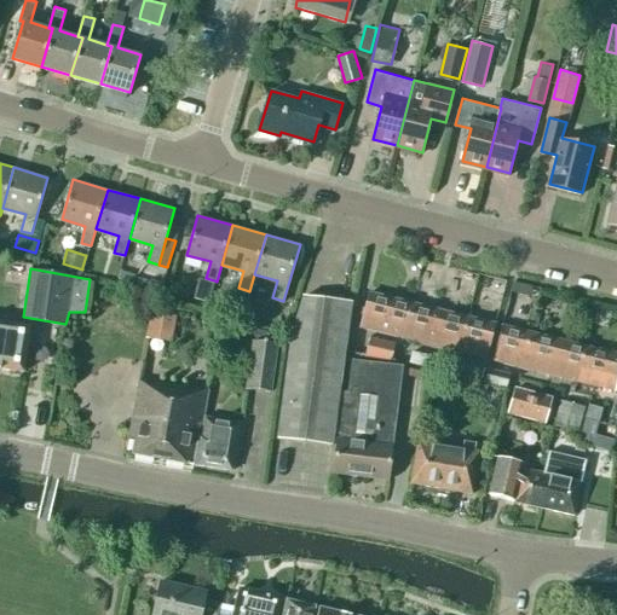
[(206,278),(200,277),(195,297),(209,301),(214,280),(206,278)]
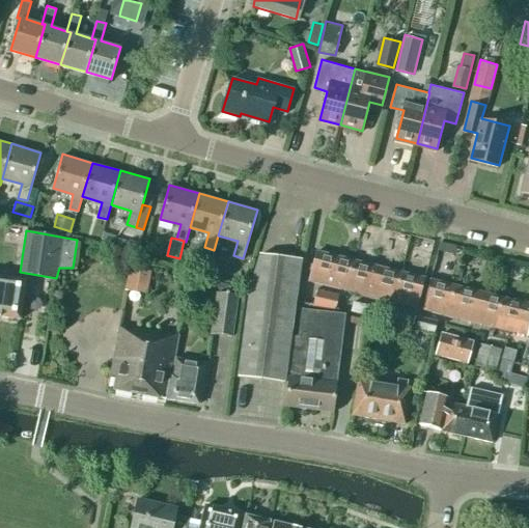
[(141,242),(130,239),(130,240),(128,245),(139,248),(141,242)]
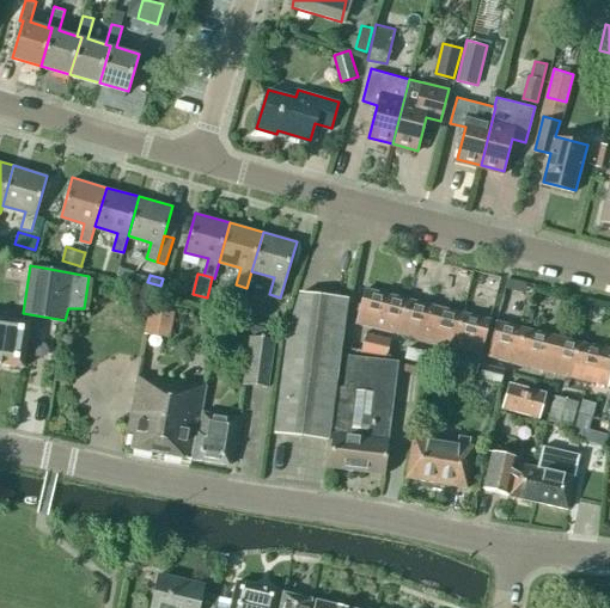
[(358,321),(401,332),(409,298),(366,287),(358,321)]
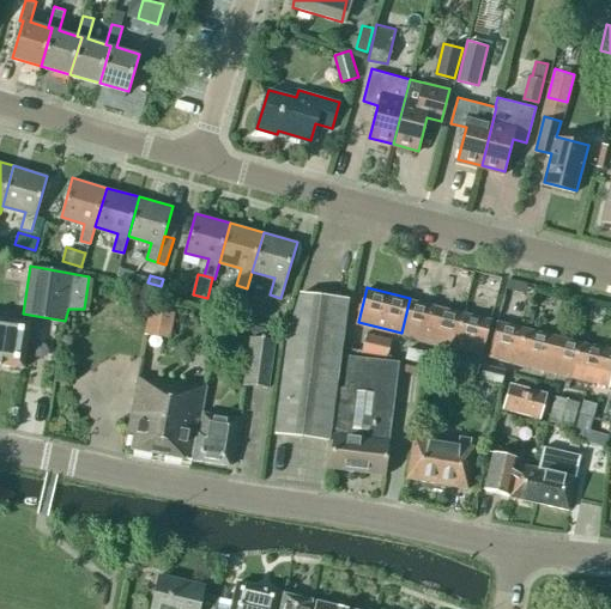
[(243,293),(229,288),(223,309),(237,314),(243,293)]
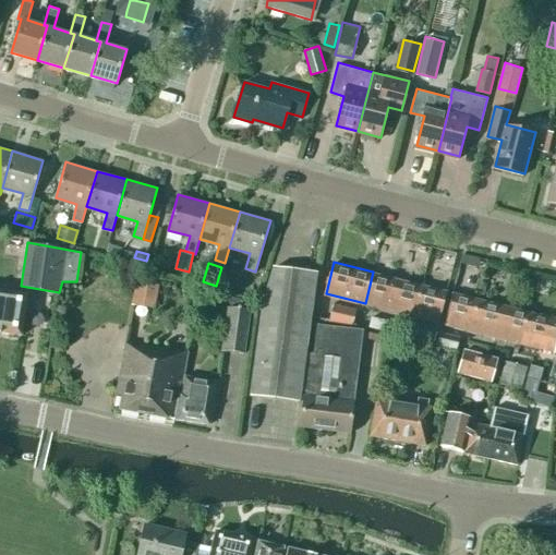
[(251,395),(301,400),(317,272),(274,266),(263,302),(251,395)]
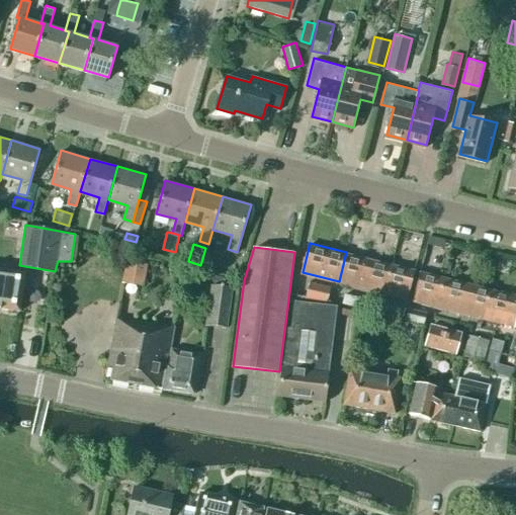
[(362,287),(368,258),(346,252),(339,281),(362,287)]
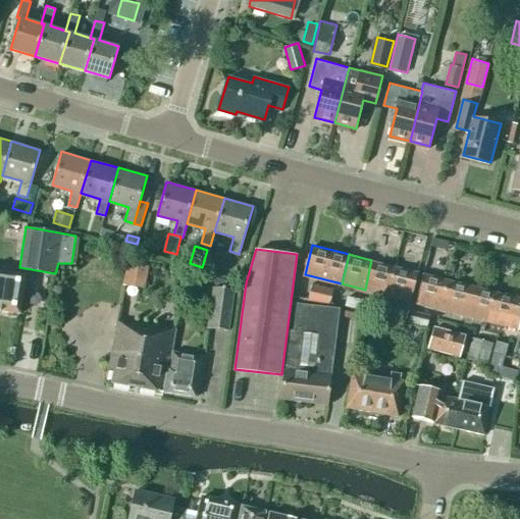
[(387,295),(395,265),(371,260),(365,290),(387,295)]
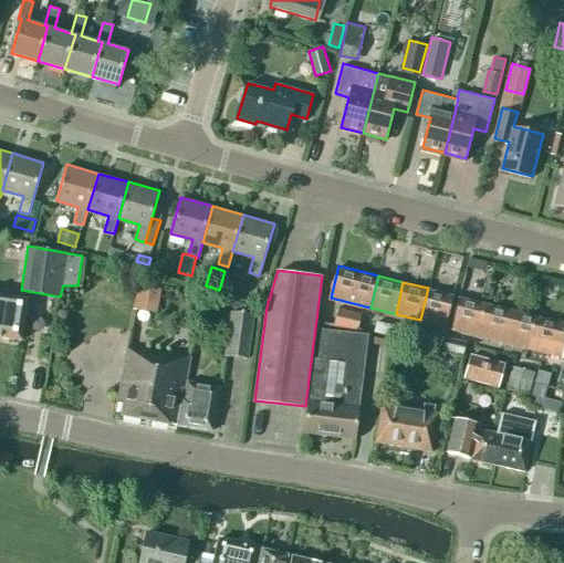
[(163,287),(138,283),(134,306),(158,311),(163,287)]
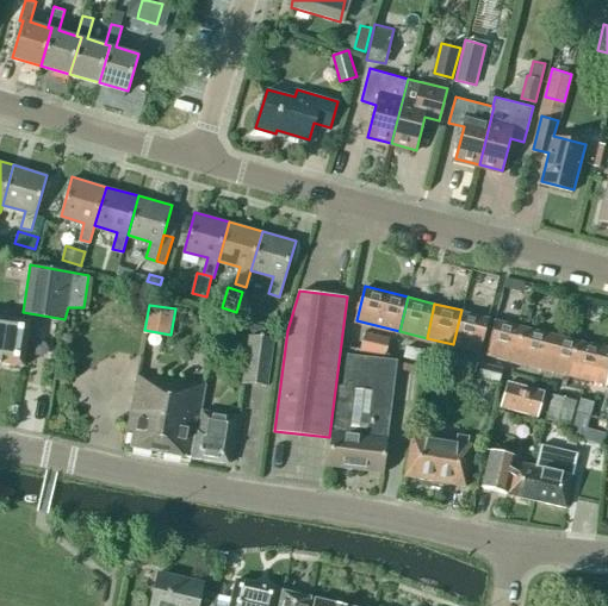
[(481,351),(489,317),(461,310),(453,344),(481,351)]
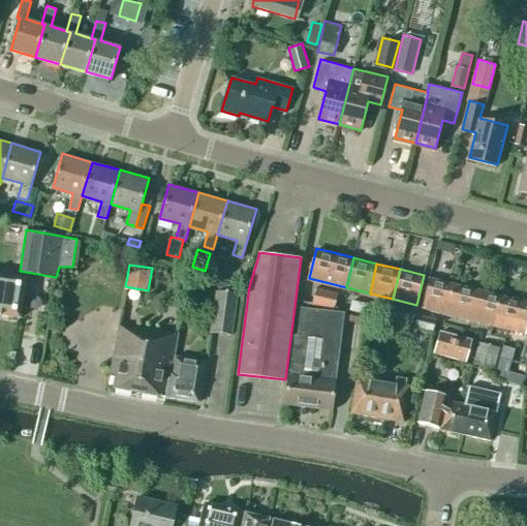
[(20,317),(26,278),(0,274),(0,314),(0,315),(1,313),(19,316),(20,317)]
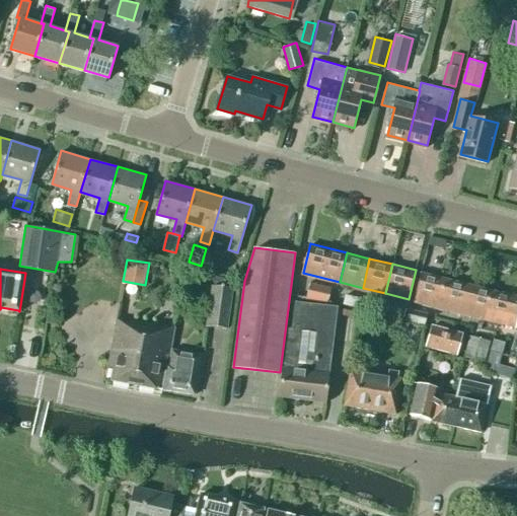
[(415,301),(438,306),(445,277),(422,271),(415,301)]
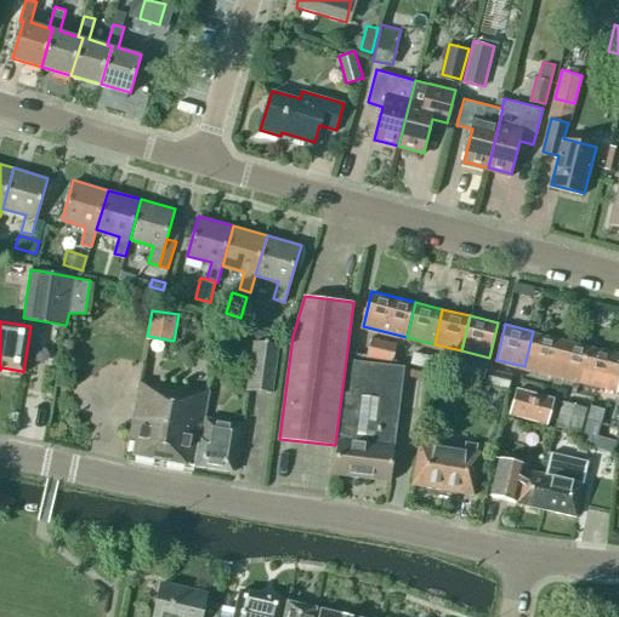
[(551,373),(560,338),(533,331),(524,366),(551,373)]
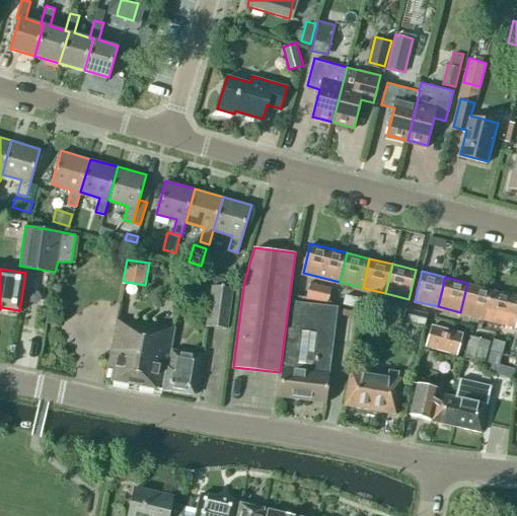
[(331,287),(310,282),(307,297),(327,302),(331,287)]
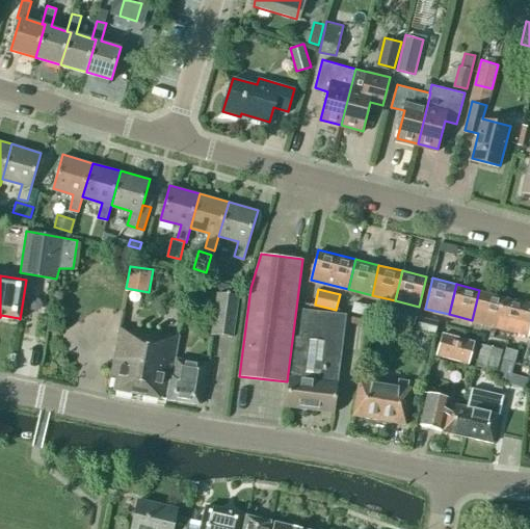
[(496,325),(503,295),(479,290),(472,320),(496,325)]
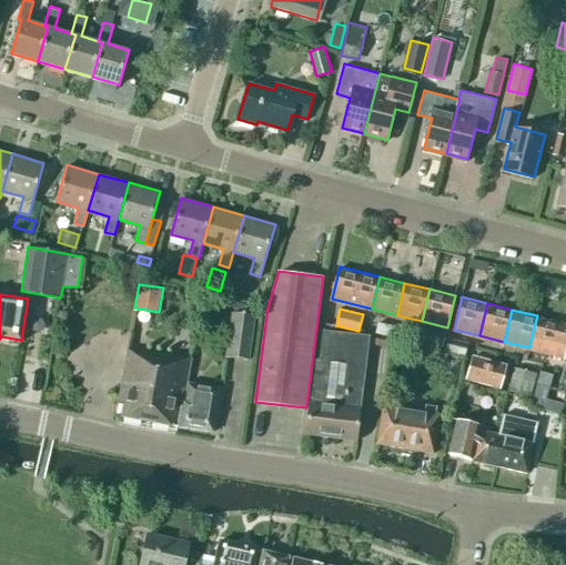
[(226,355),(250,359),(255,314),(232,311),(226,355)]
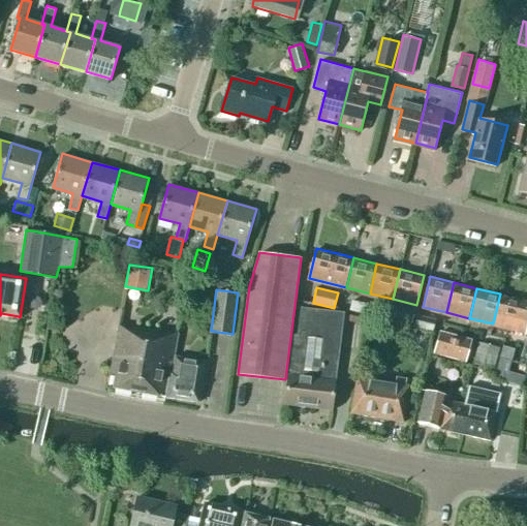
[(526,301),(524,301),(524,300),(500,294),(493,323),(526,332),(526,301)]
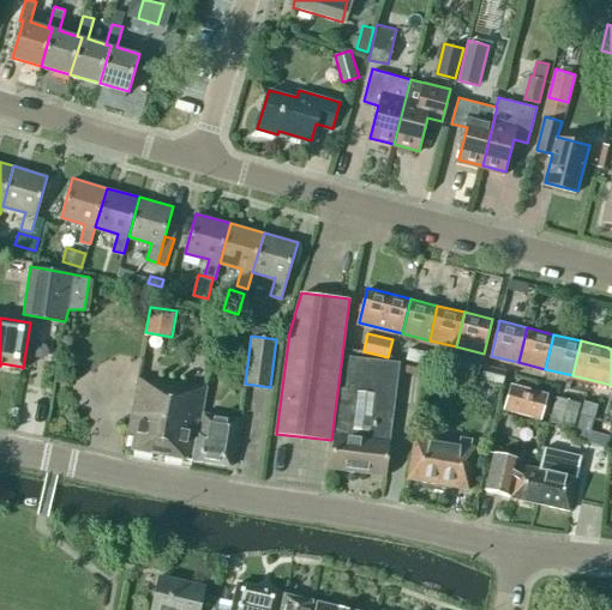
[(438,354),(409,346),(406,358),(435,366),(438,354)]
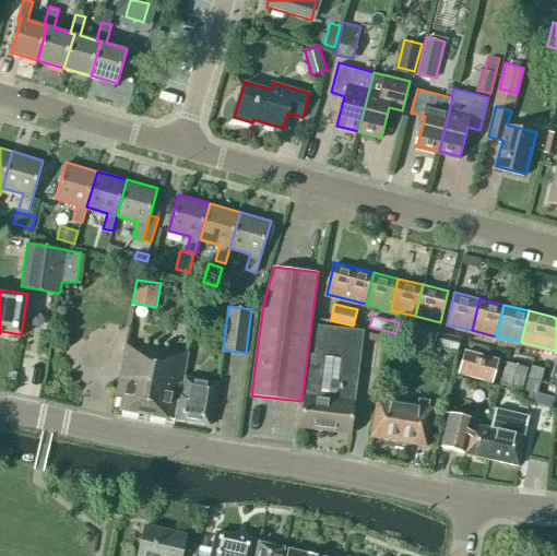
[(300,425),(350,432),(363,330),(318,324),(313,354),(309,354),(300,425)]
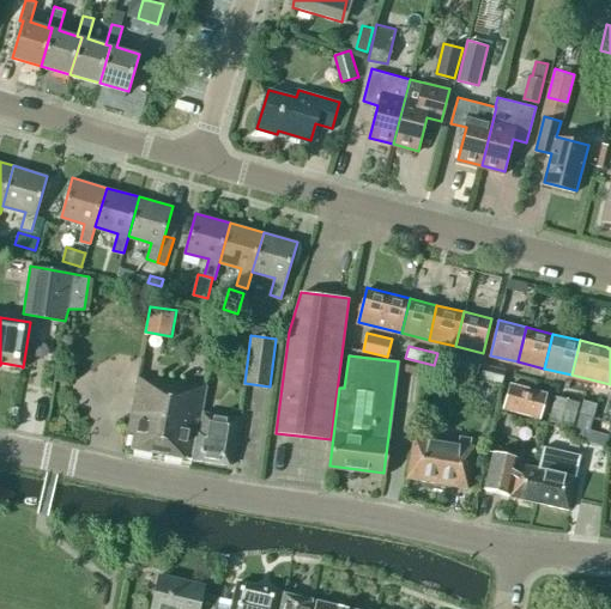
[(481,364),(461,359),(458,371),(478,376),(481,364)]
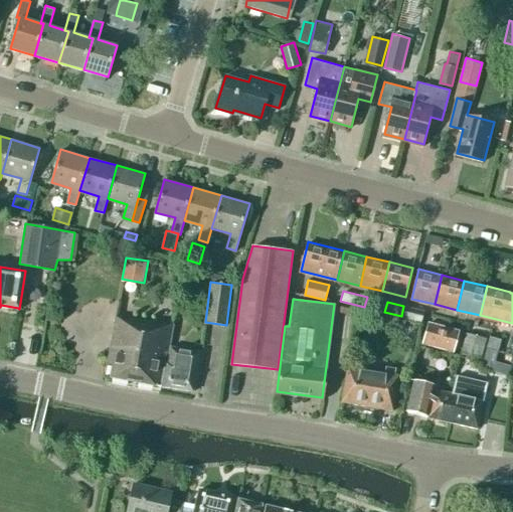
[(421,309),(406,306),(403,317),(403,318),(421,322),(422,320),(424,310),(421,309)]
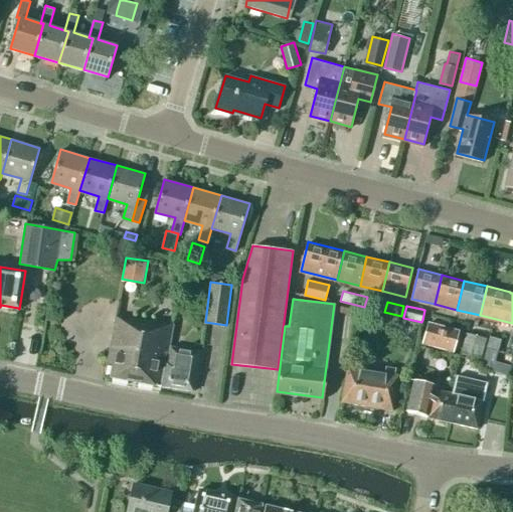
[(111,375),(157,384),(158,384),(163,385),(168,352),(173,323),(117,315),(108,363),(113,364),(111,375)]
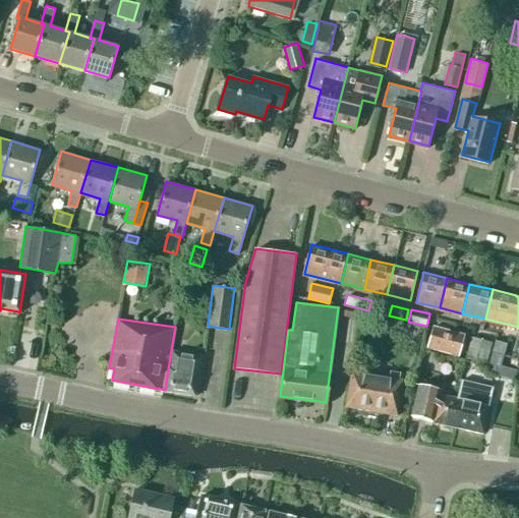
[(428,346),(460,354),(465,334),(434,326),(428,346)]
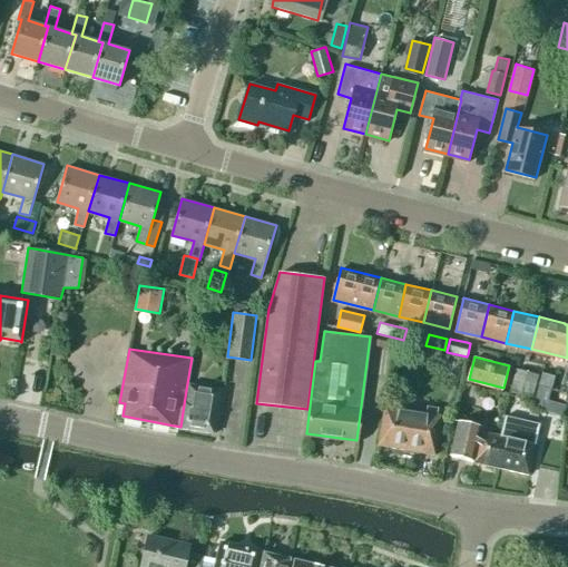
[(530,407),(539,373),(517,367),(510,390),(524,394),(521,404),(530,407)]
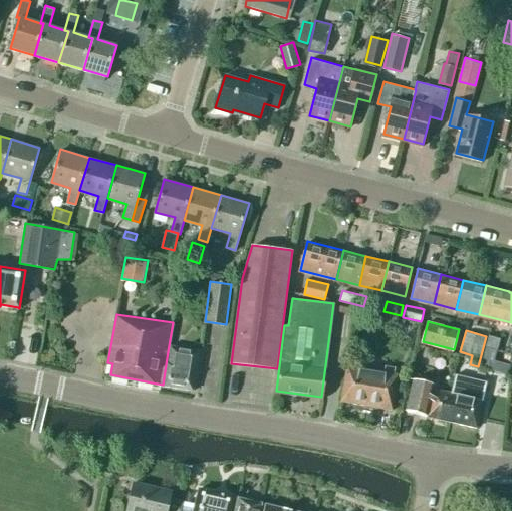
[(480,366),(491,369),(500,337),(488,334),(480,366)]
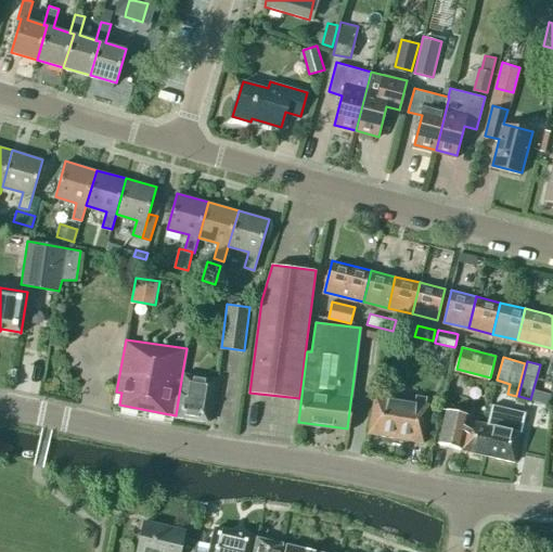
[(183,373),(182,380),(181,380),(176,415),(208,421),(213,395),(216,379),(183,373)]
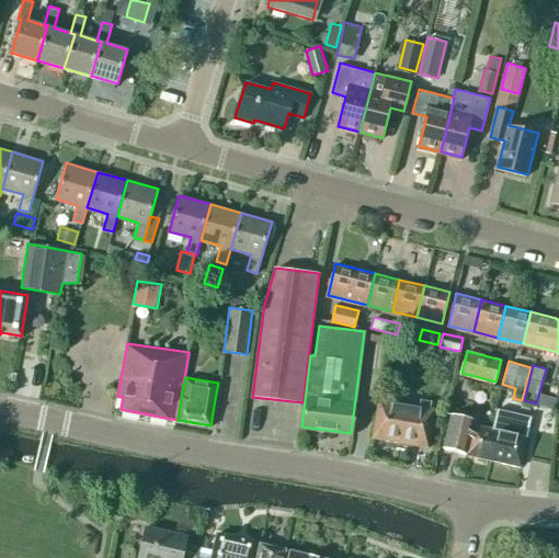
[(372,436),(428,446),(434,408),(378,399),(372,436)]
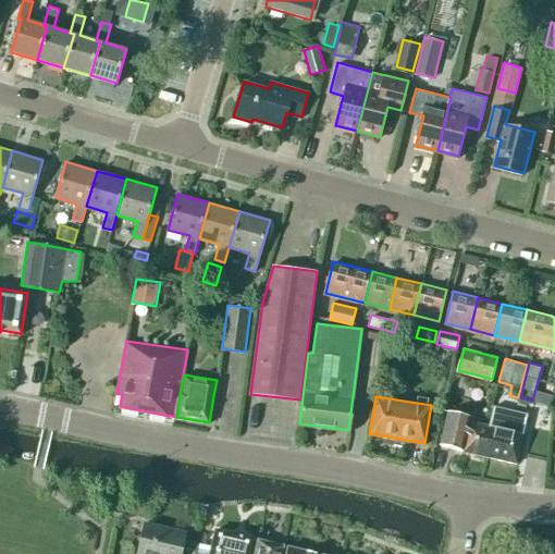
[(488,425),(495,426),(489,456),(516,462),(527,414),(508,409),(508,408),(492,405),(488,425)]
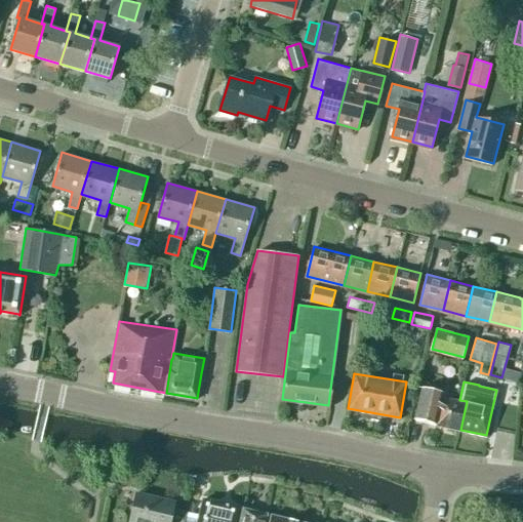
[(467,401),(459,400),(443,396),(444,391),(421,386),(414,417),(436,424),(460,430),(467,401)]
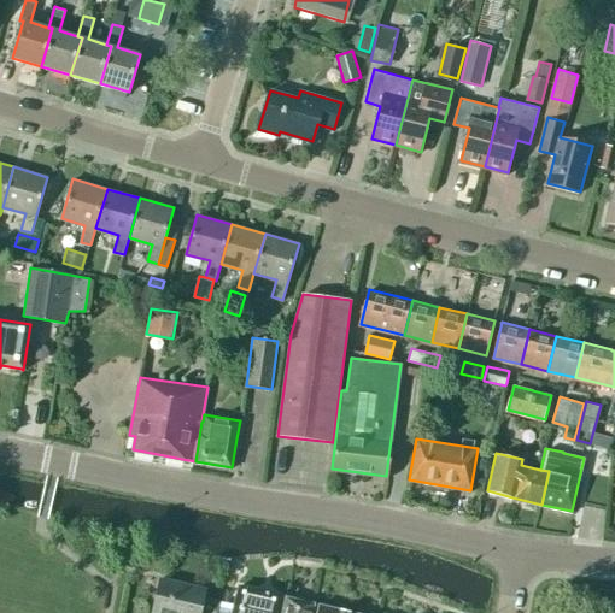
[(216,612),(220,599),(204,595),(205,590),(160,581),(152,612),(216,612)]
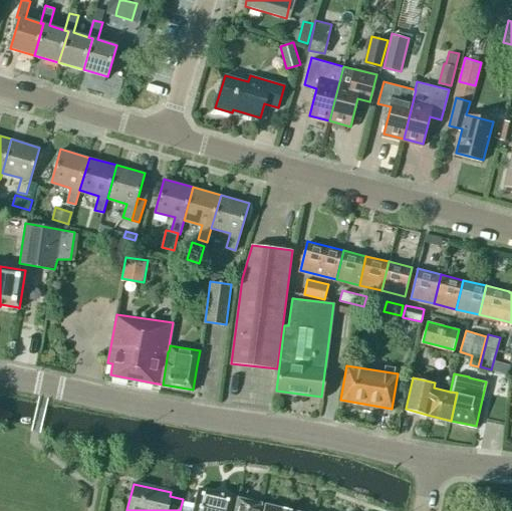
[(231,510),(235,495),(200,488),(197,502),(194,510),(231,510)]
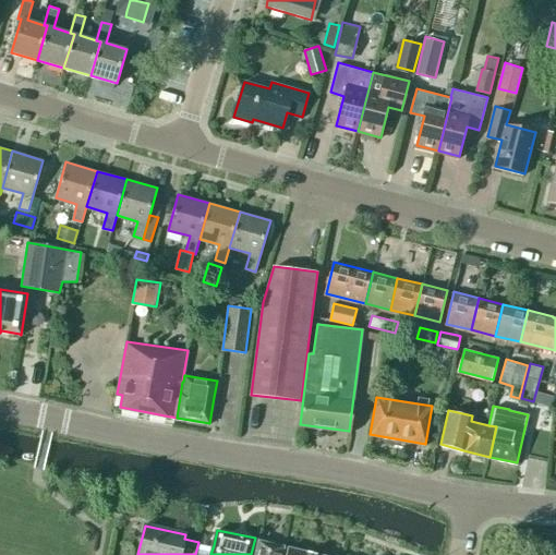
[(281,554),(285,546),(258,540),(254,554),(281,554)]
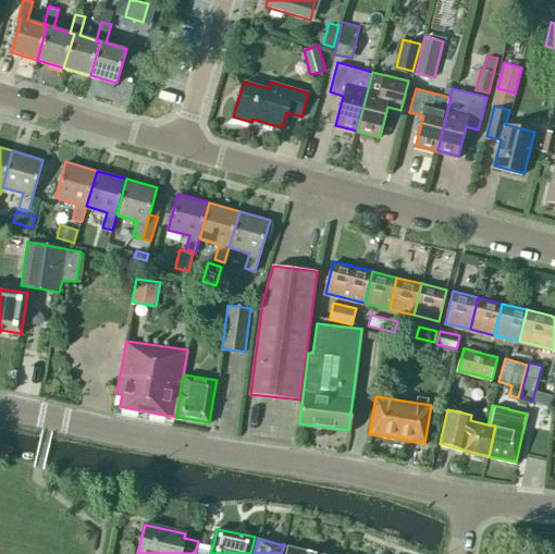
[(199,541),(195,553),(210,553),(213,544),(199,541)]
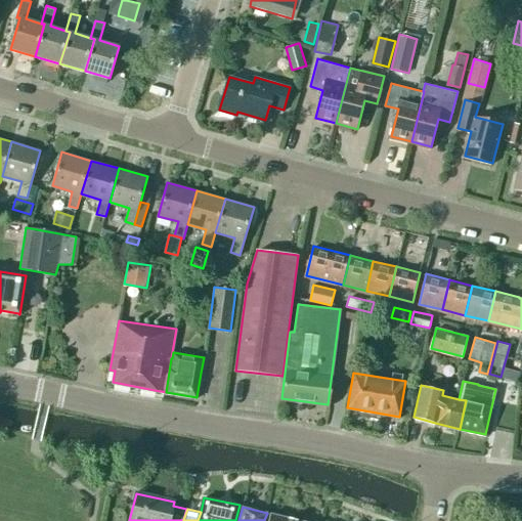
All buildings are outlined.
